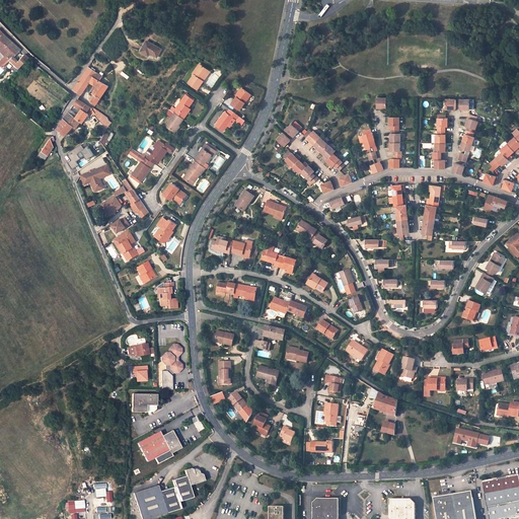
[(0,53),(4,57),(15,46),(3,34),(2,34),(0,31),(0,53)]
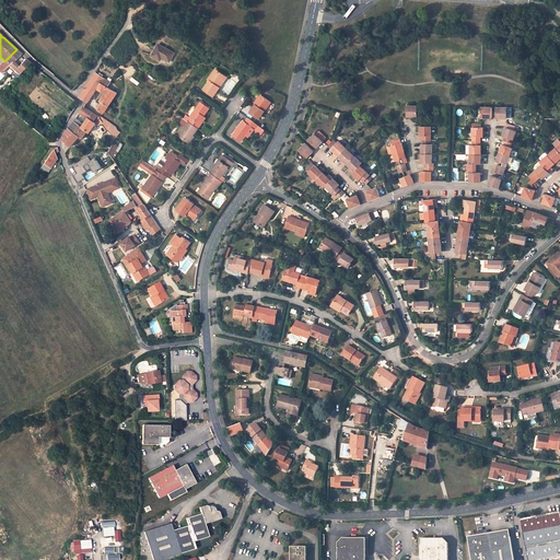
[(174,53),(159,44),(152,56),(161,60),(162,57),(170,61),(174,53)]
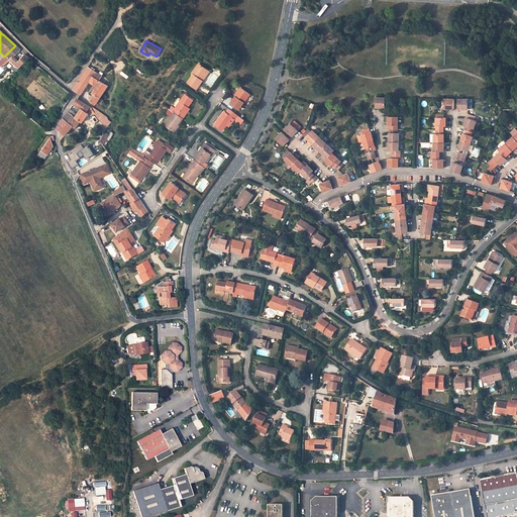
[(4,57),(8,61),(17,70),(27,59),(23,55),(16,62),(12,57),(19,49),(15,45),(4,57)]
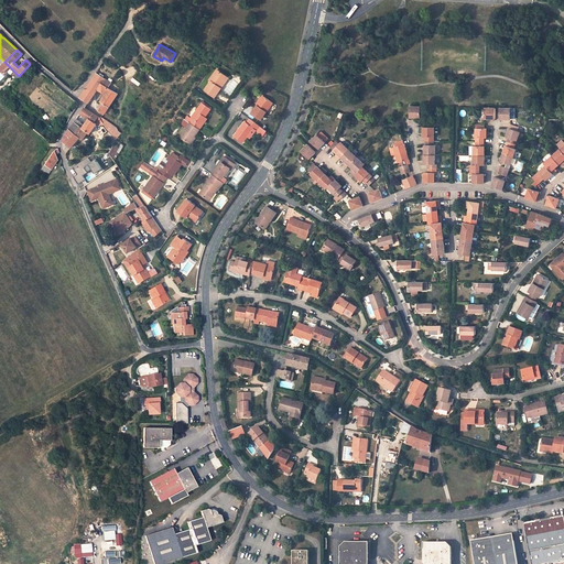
[(227,77),(217,69),(209,80),(212,82),(206,90),(216,97),(221,88),(219,87),(227,77)]
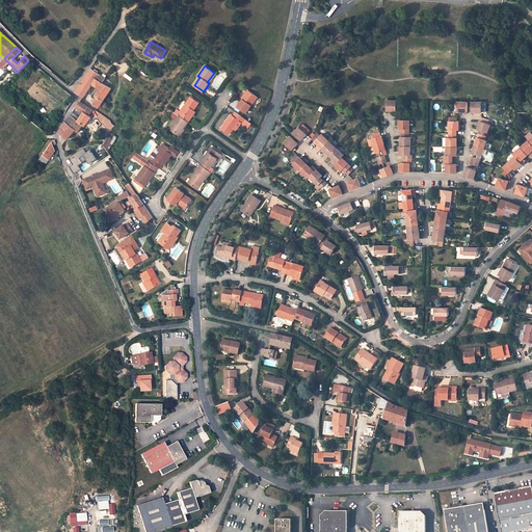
[(76,91),(84,97),(91,84),(100,89),(95,96),(98,98),(94,104),(99,108),(100,107),(104,109),(108,104),(103,101),(111,88),(102,82),(105,78),(90,69),(76,91)]
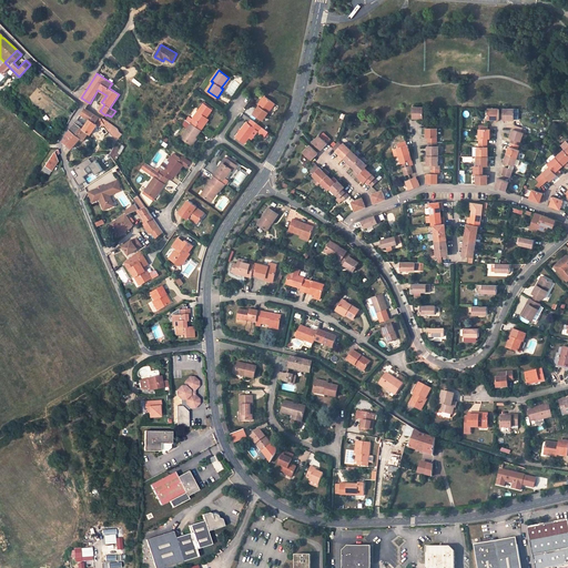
[(231,79),(229,78),(221,88),(223,89),(231,79)]
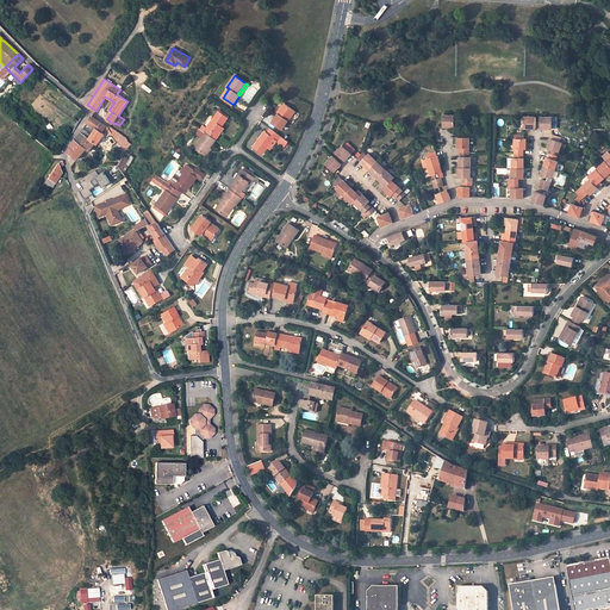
[(282,129),(296,111),(286,104),(279,113),(273,122),(282,129)]
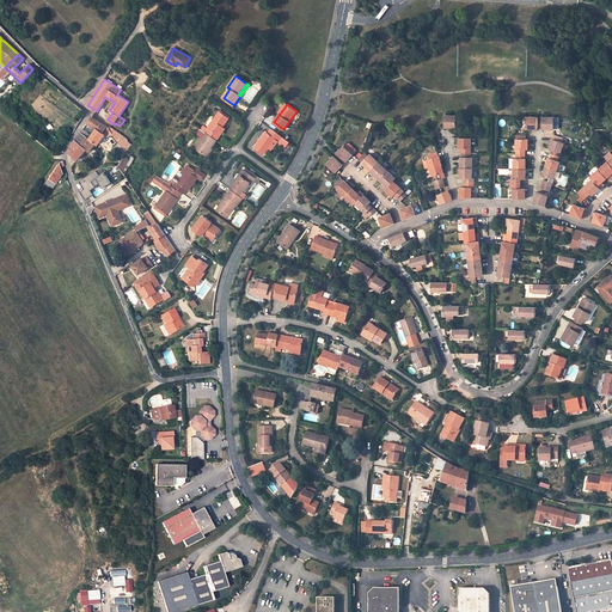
[(219,112),(207,128),(208,129),(204,133),(206,134),(215,140),(218,136),(216,135),(222,127),(228,118),(219,112)]
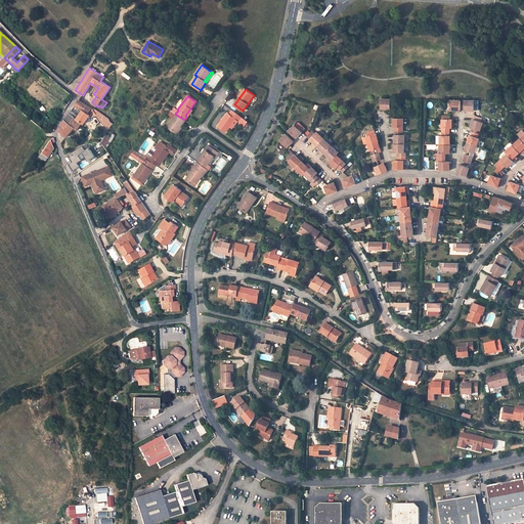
[(75,105),(82,111),(86,104),(79,99),(75,105)]
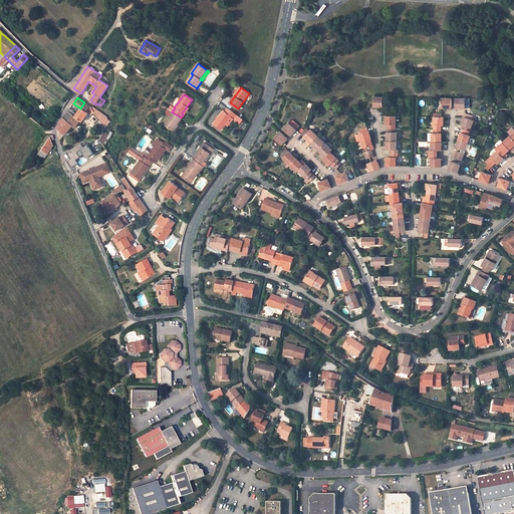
[(383,107),(383,97),(373,97),(373,107),(383,107)]
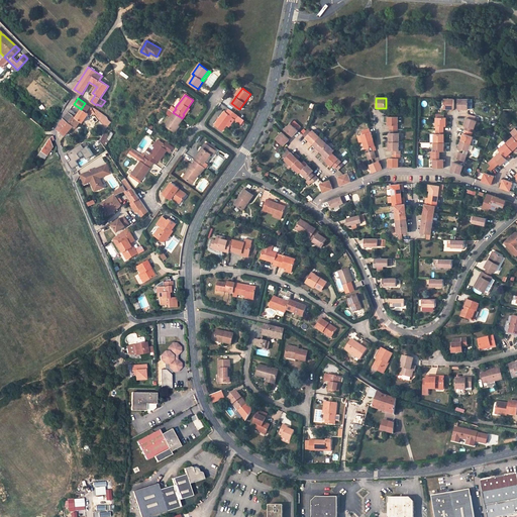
[(444,108),(454,109),(454,99),(444,99),(444,108)]
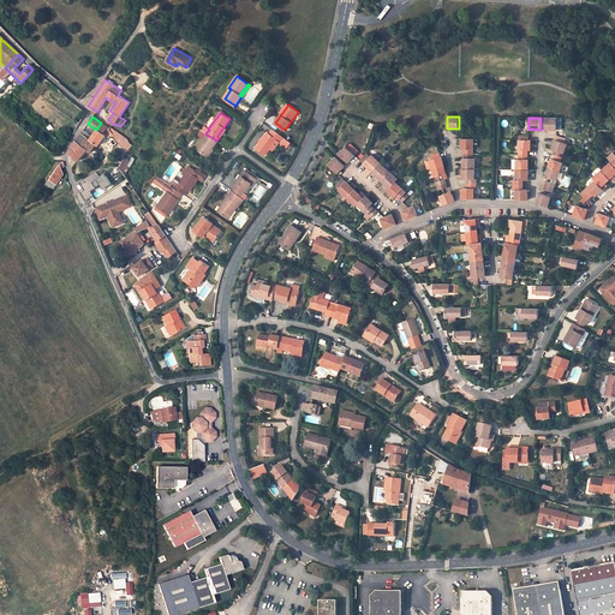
[(557,130),(557,118),(545,118),(545,130),(557,130)]
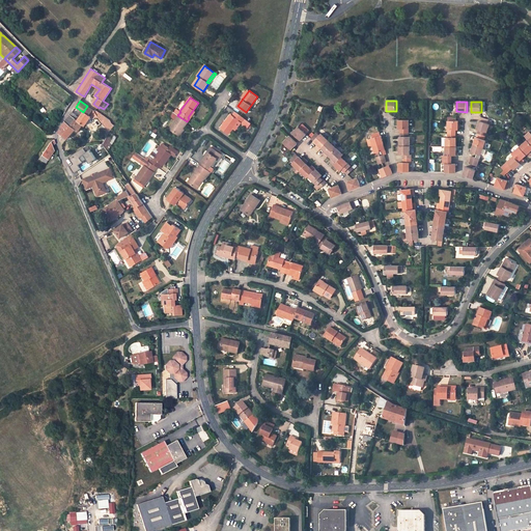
[(84,126),(90,116),(93,118),(98,115),(94,111),(87,106),(83,112),(80,117),(77,120),(83,124),(84,126)]
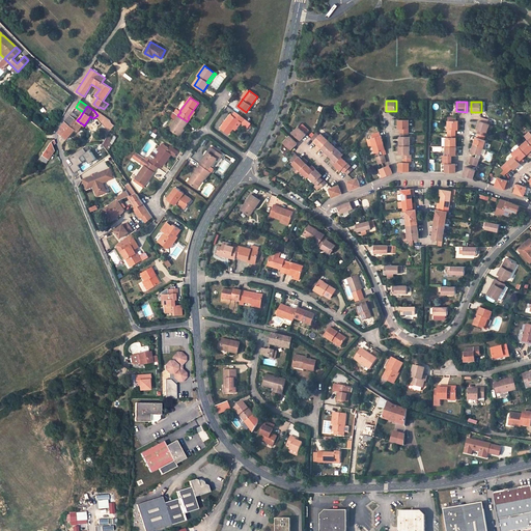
[(109,132),(114,126),(111,123),(112,122),(109,119),(95,110),(94,111),(98,115),(104,123),(109,132)]
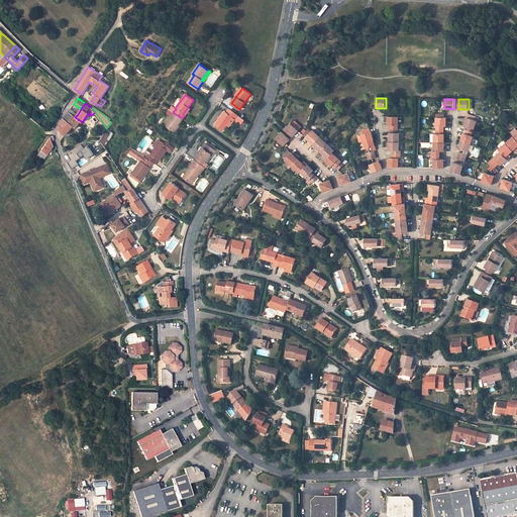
[(59,129),(66,135),(73,126),(76,128),(79,124),(81,121),(75,117),(78,114),(70,109),(69,111),(68,111),(58,127),(59,129)]
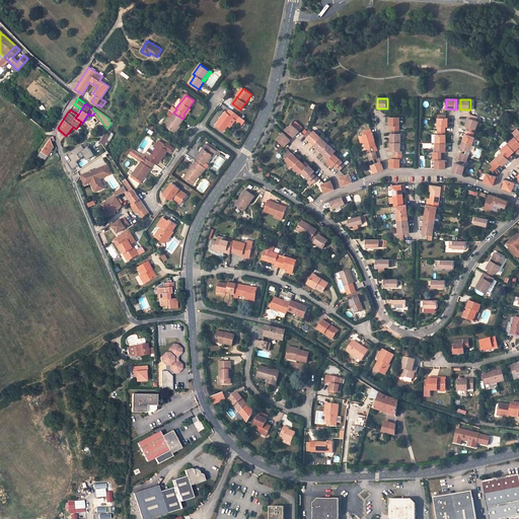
[(229,125),(234,118),(236,119),(236,120),(239,116),(230,109),(228,113),(226,112),(217,125),(225,131),(229,125)]
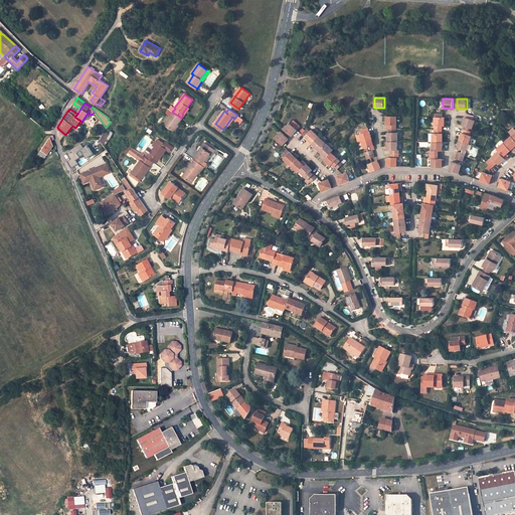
[(173,113),(164,126),(172,131),(177,125),(181,119),(181,118),(173,113)]
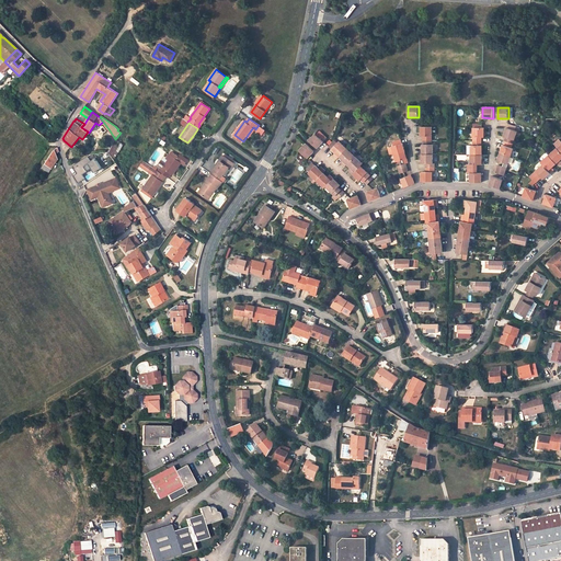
[(260,125),(255,130),(262,135),(265,129),(260,125)]
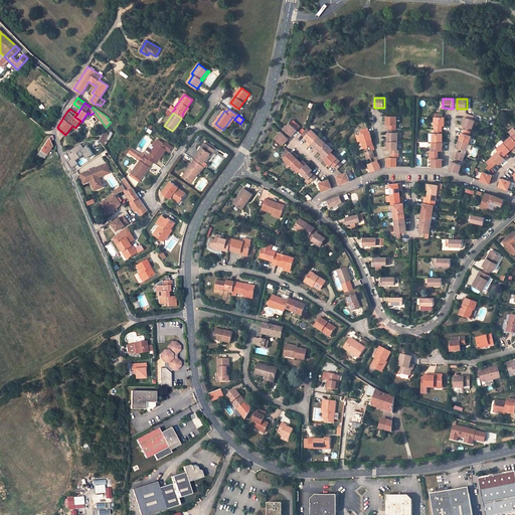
[(387,116),(387,125),(388,125),(388,129),(397,129),(396,117),(388,116),(387,116)]
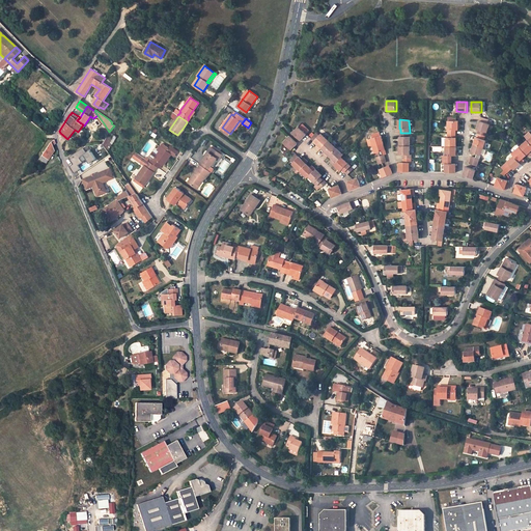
[(456,134),(456,130),(458,130),(458,120),(456,120),(448,120),(448,134),(456,134)]
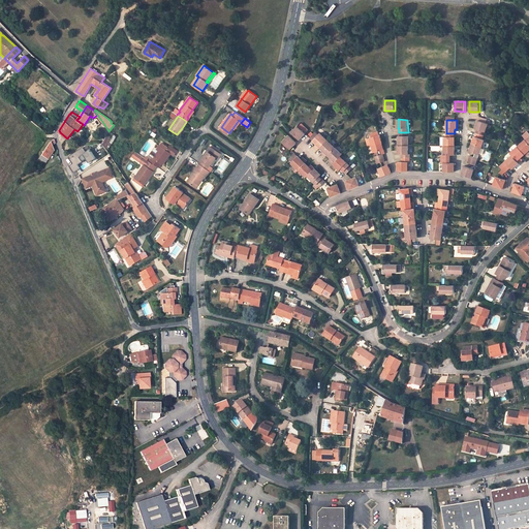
[(478,120),(475,128),(478,129),(476,133),(485,135),(489,123),(487,123),(478,120)]
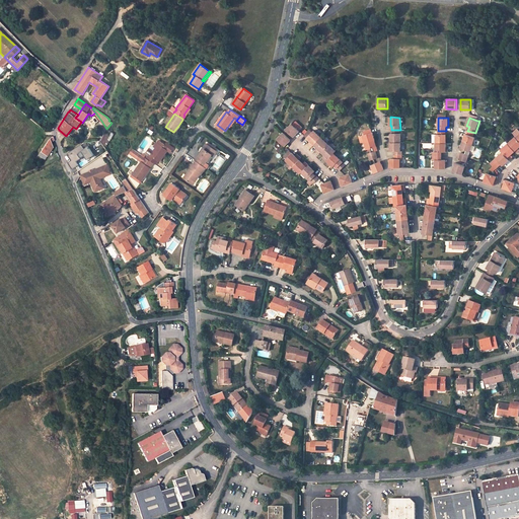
[(106,129),(101,121),(95,125),(103,136),(106,129)]
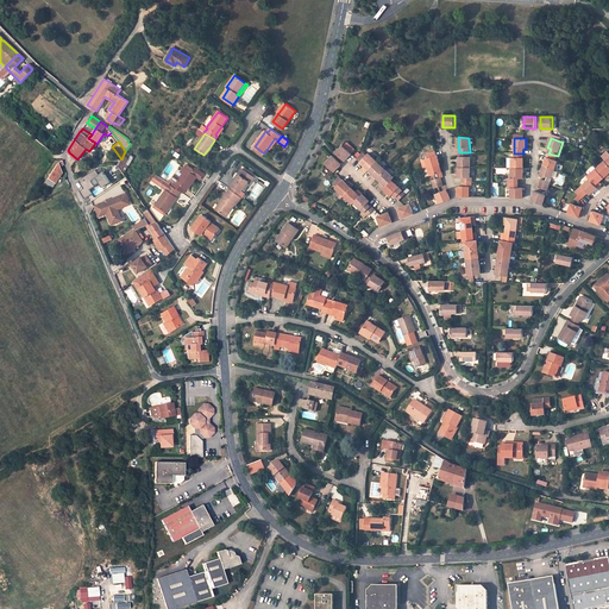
[(347,143),(343,146),(351,154),(355,150),(347,143)]
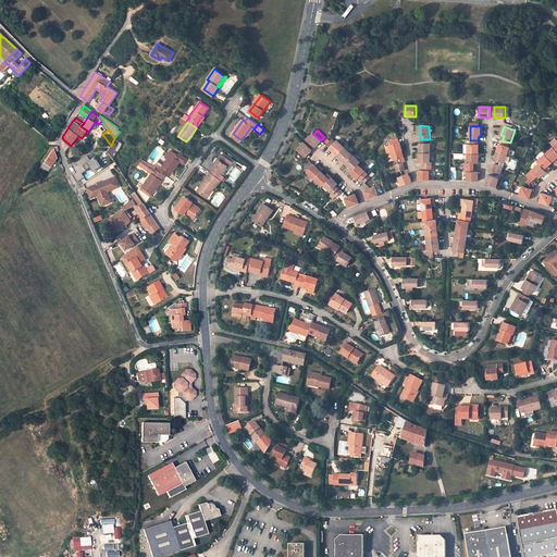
[(316,148),(321,141),(321,140),(313,134),(307,140),(316,148)]
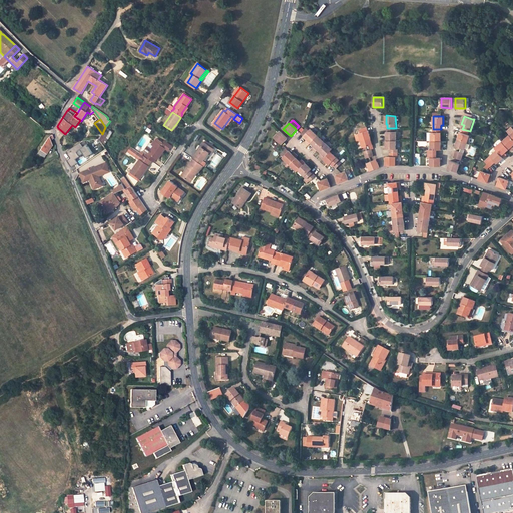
[(368,131),(367,127),(359,129),(360,133),(359,133),(361,140),(371,138),(369,131),(368,131)]
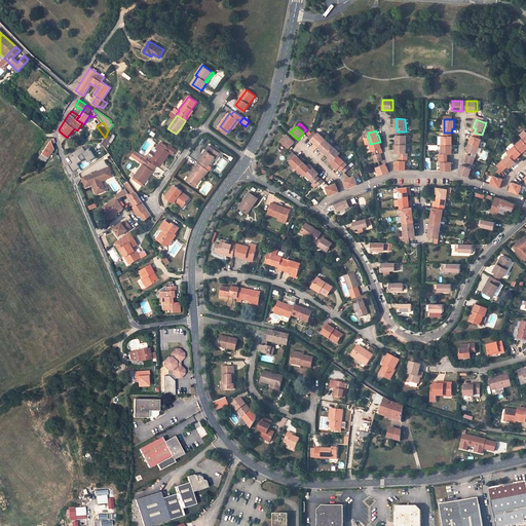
[(101,142),(106,147),(115,137),(110,132),(101,142)]
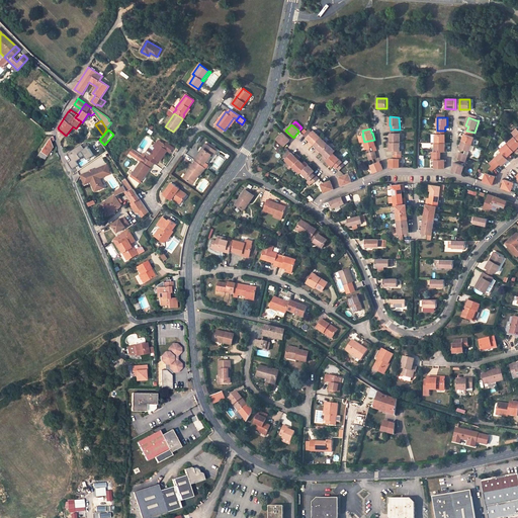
[(309,130),(304,136),(303,136),(306,138),(312,132),(309,130)]
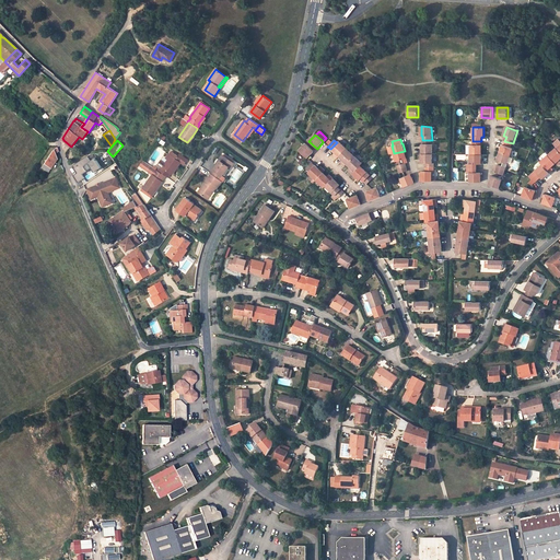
[(433,154),(432,144),(431,144),(432,140),(422,140),(422,144),(422,153),(433,154)]
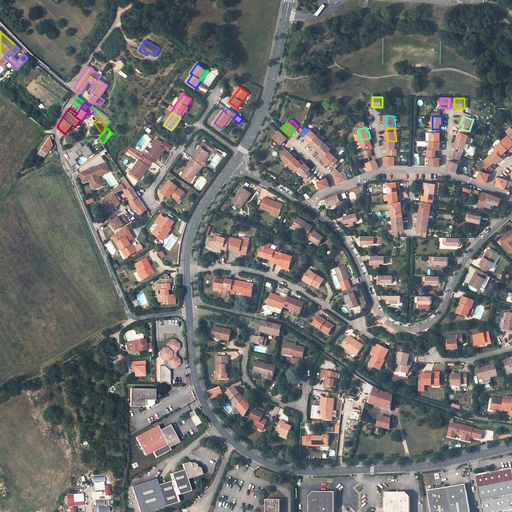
[(305,139),(306,140),(304,142),(308,145),(309,144),(316,136),(309,129),(308,130),(302,136),(305,139)]
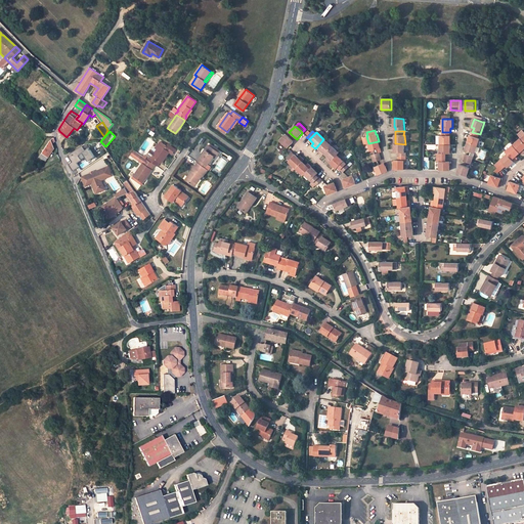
[(442,132),(442,135),(441,135),(441,136),(440,144),(450,144),(450,135),(450,132),(442,132)]
